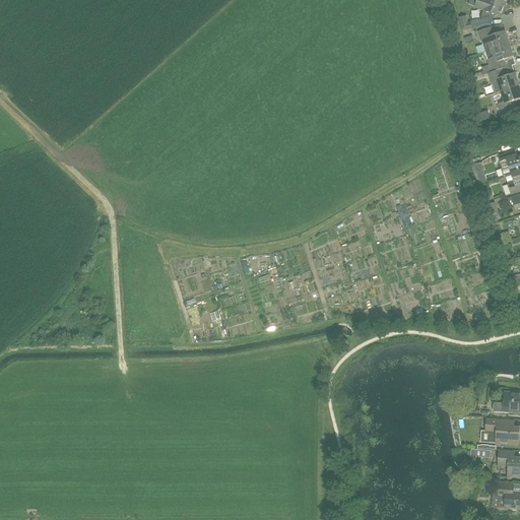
[(501,17),(506,4),(494,0),(476,0),(473,8),(501,17)]
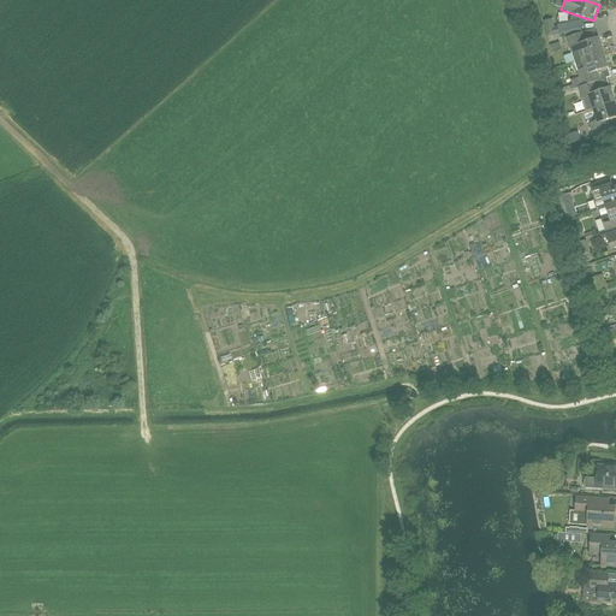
[(557,24),(557,27),(555,27),(552,18),(543,21),(546,37),(554,36),(560,35),(582,30),(580,19),(557,24)]
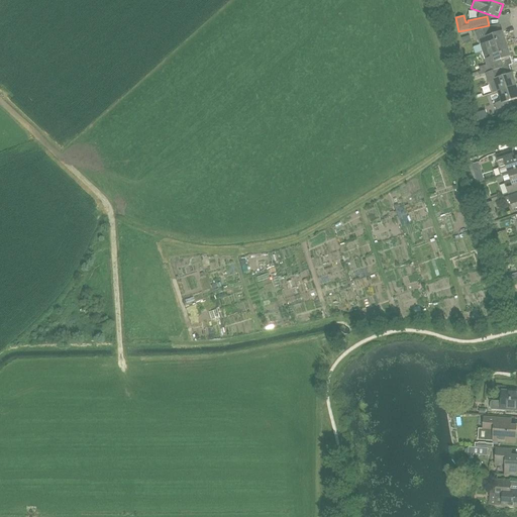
[(506,44),(502,32),(500,23),(489,27),(476,32),(480,45),(482,53),(506,44)]
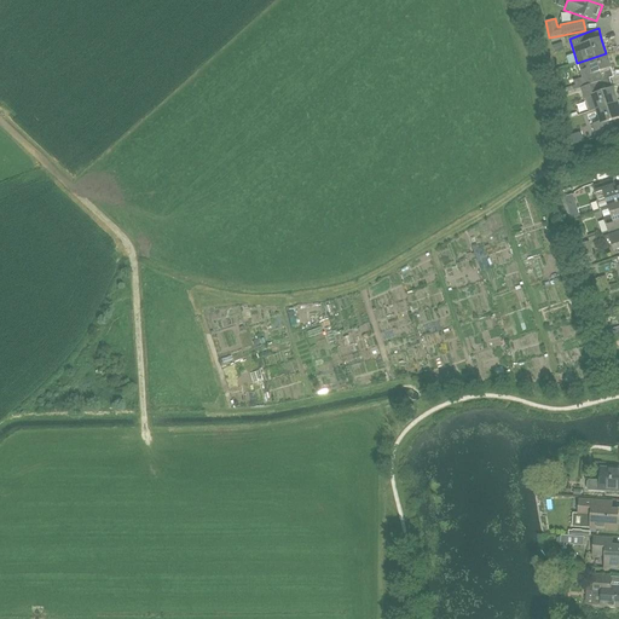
[(611,68),(606,53),(577,63),(580,71),(584,82),(572,86),(574,91),(600,82),(602,81),(599,73),(611,68)]
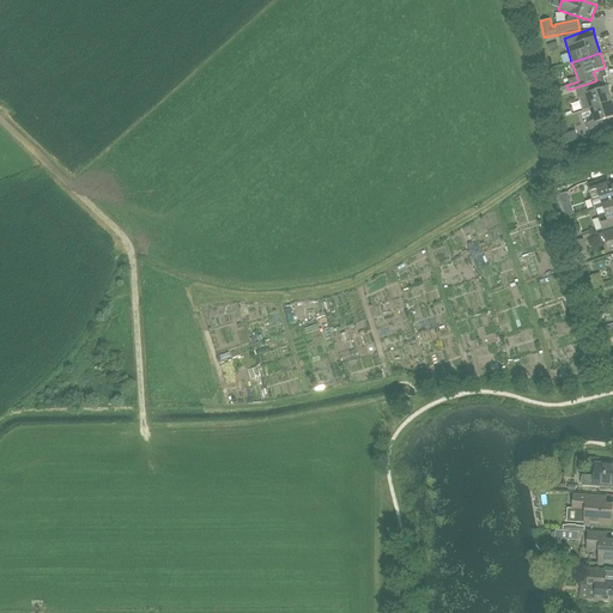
[(596,90),(594,82),(569,90),(570,93),(576,92),(578,99),(580,99),(583,110),(590,108),(590,109),(612,102),(607,87),(596,90)]
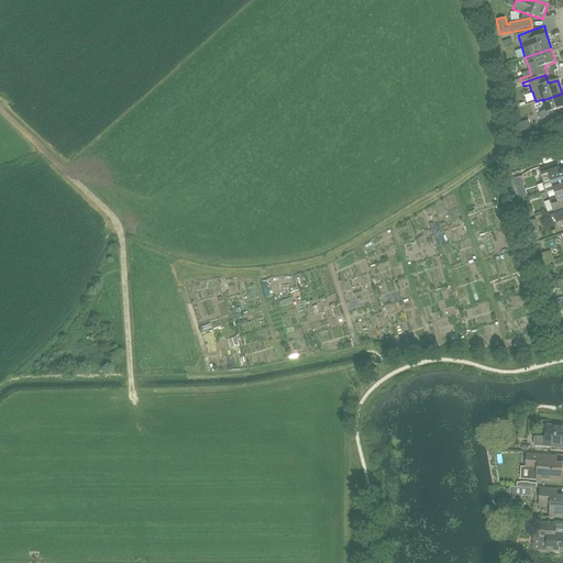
[(562,108),(562,97),(562,94),(542,100),(547,111),(539,113),(542,123),(560,118),(562,116),(560,109),(562,108)]
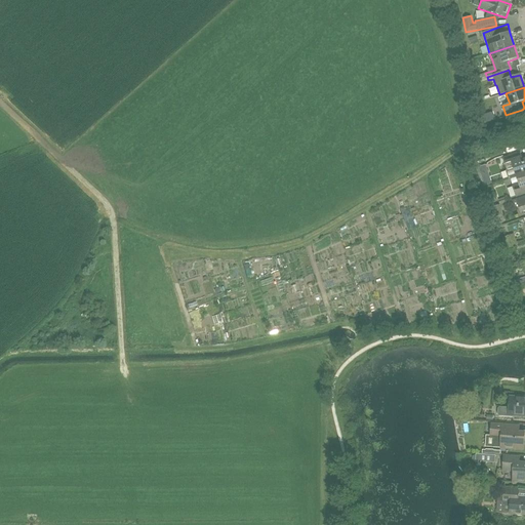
[(503,159),(507,169),(508,171),(514,169),(516,175),(524,172),(524,159),(522,160),(520,153),(503,159)]
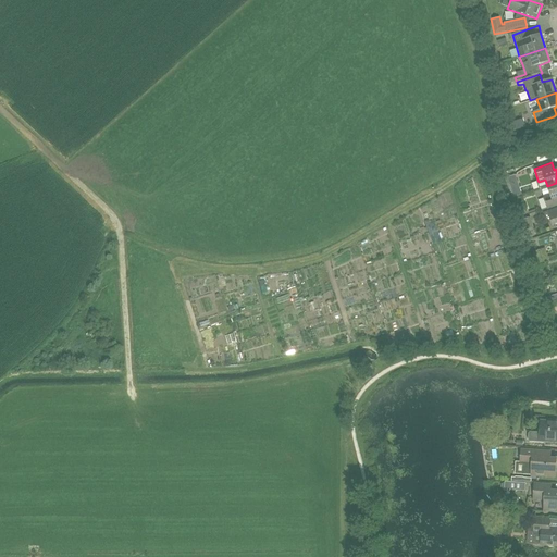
[(520,177),(514,178),(518,197),(524,195),(520,177)]
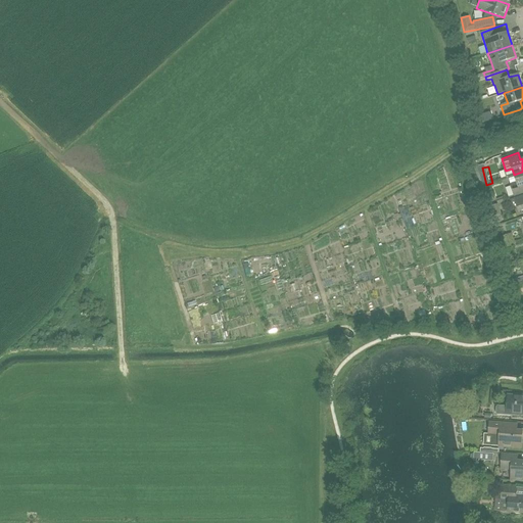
[(522,172),(514,175),(514,176),(508,178),(511,187),(514,197),(522,193),(522,172)]
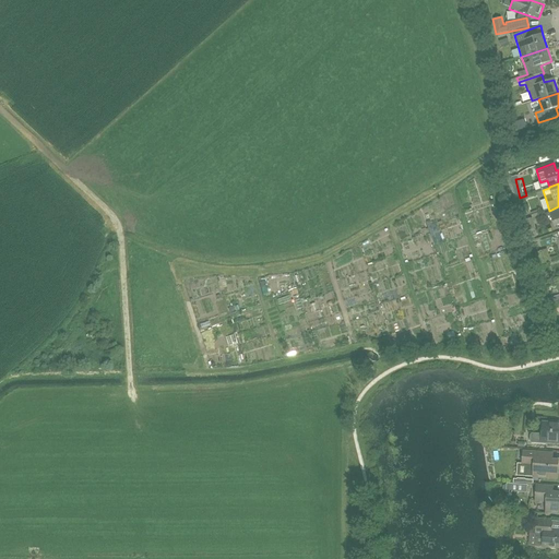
[(305,283),(322,281),(321,271),(310,272),(311,276),(305,277),(305,283)]
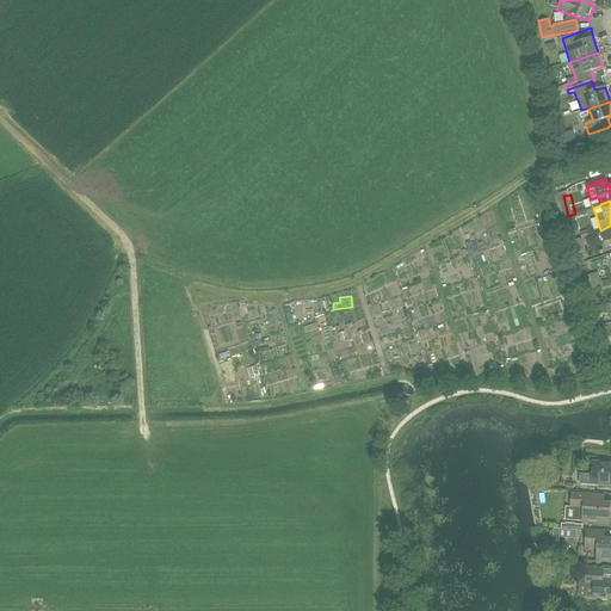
[(368,315),(364,303),(357,306),(360,318),(368,315)]
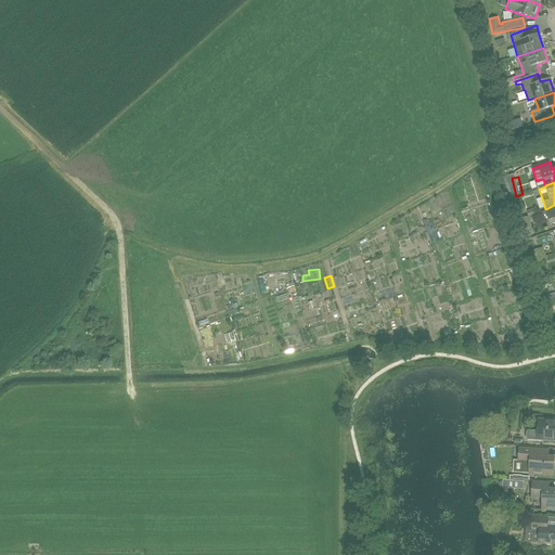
[(539,420),(538,431),(528,430),(526,431),(526,438),(527,440),(542,441),(542,439),(554,440),(554,418),(549,418),(549,421),(539,420)]
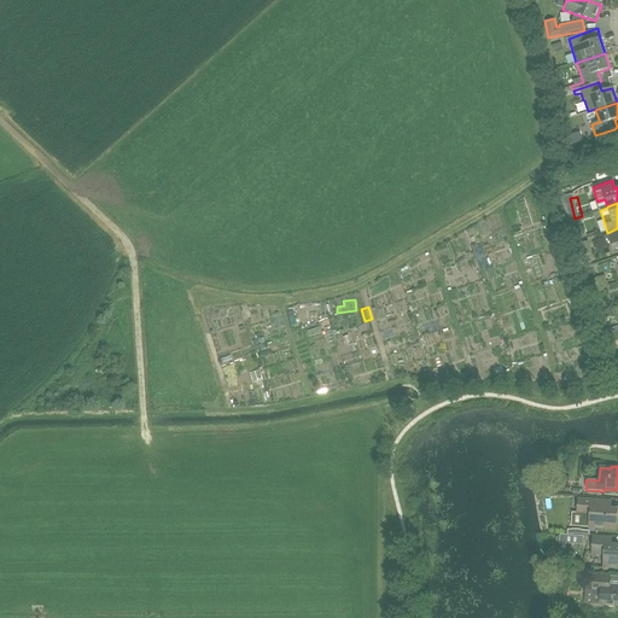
[(617,509),(612,508),(612,501),(578,499),(578,513),(583,514),(583,526),(589,528),(616,529),(617,509)]
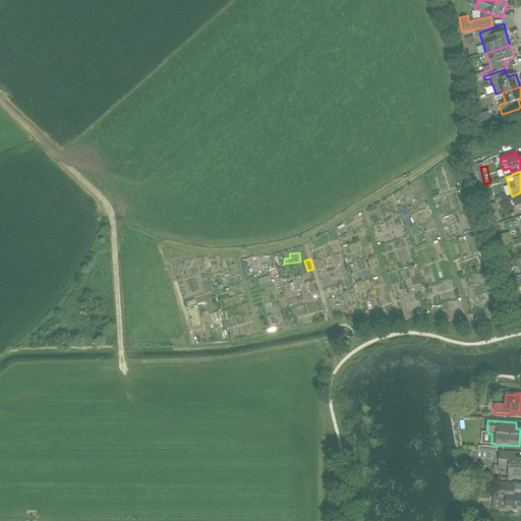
[(520,477),(520,459),(515,459),(515,454),(501,453),(500,467),(510,467),(509,477),(520,477)]
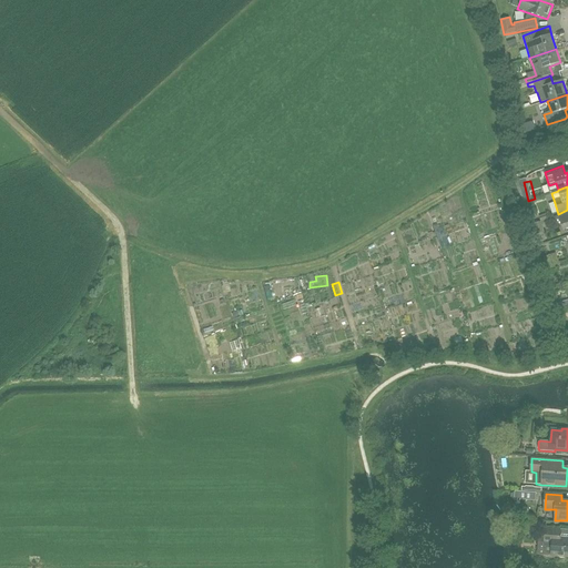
[(546,529),(545,530),(543,530),(540,531),(539,539),(541,541),(545,543),(544,553),(546,555),(551,556),(567,557),(567,538),(560,538),(561,530),(546,529)]
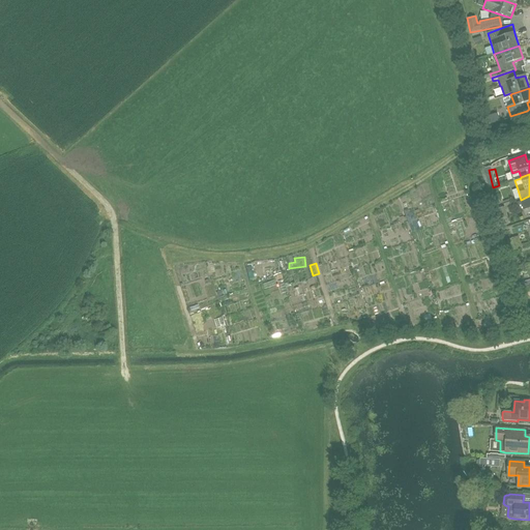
All buildings are outlined.
